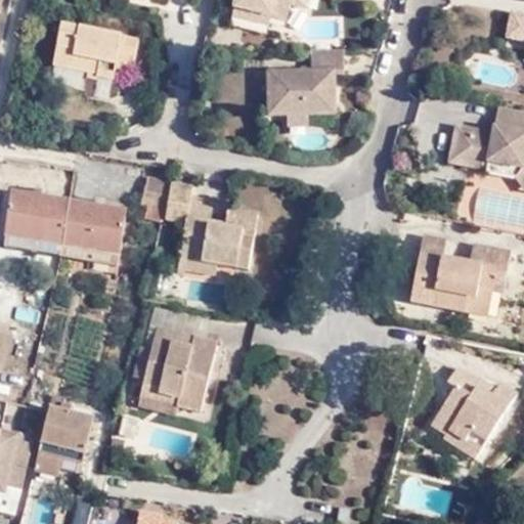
[(233,0),(230,15),(249,20),(251,11),(269,16),(286,20),(288,6),(307,9),(309,0),(233,0)]
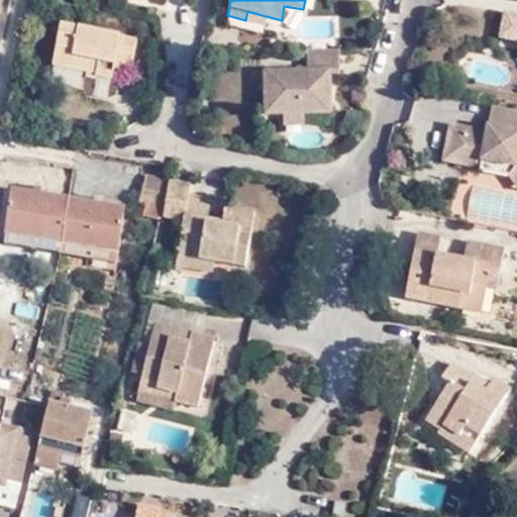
[(247,11),(245,20),(263,24),(266,16),(247,11)]
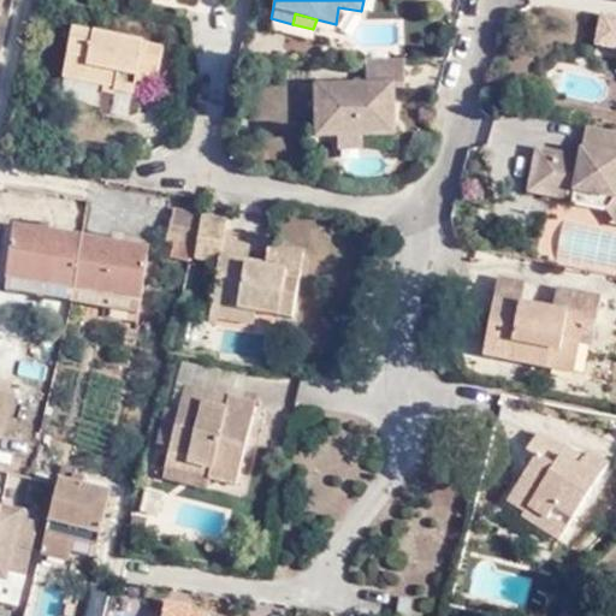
[(606,47),(612,17),(600,15),(594,45),(606,47)]
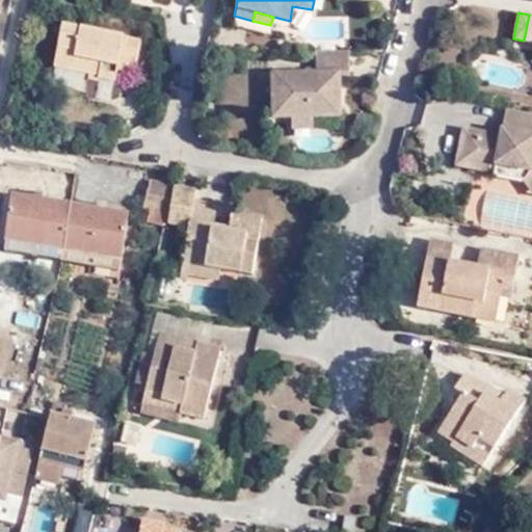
[(122,33),(60,21),(52,61),(98,73),(97,75),(114,78),(117,67),(134,70),(139,40),(122,35),(122,33)]
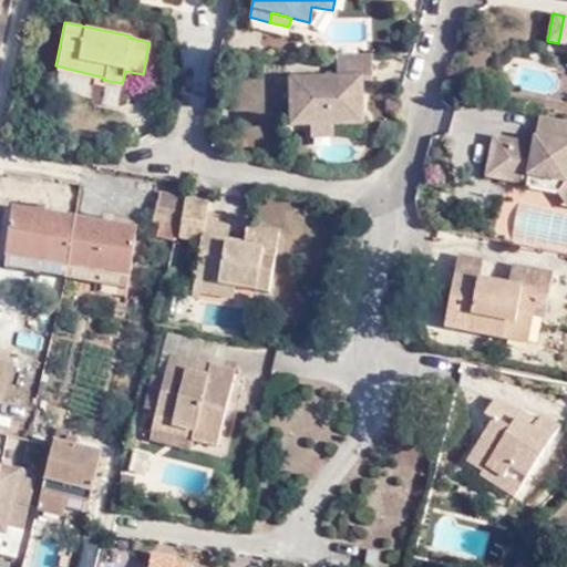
[(370,80),(370,54),(357,54),(334,55),(334,79),(289,80),(289,126),(308,126),(330,125),(359,125),(359,91),(359,81),(370,80)]
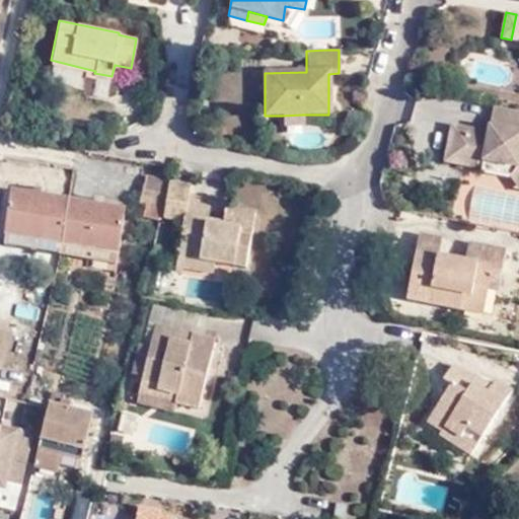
[(328,74),(328,83),(339,83),(339,73),(328,74)]
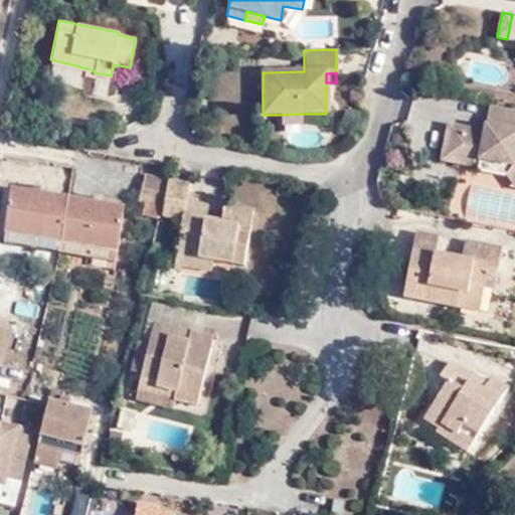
[(514,111),(488,105),(484,127),(490,128),(490,133),(483,132),(447,126),(442,151),(459,155),(458,164),(477,168),(478,161),(514,167),(514,169),(514,111)]
